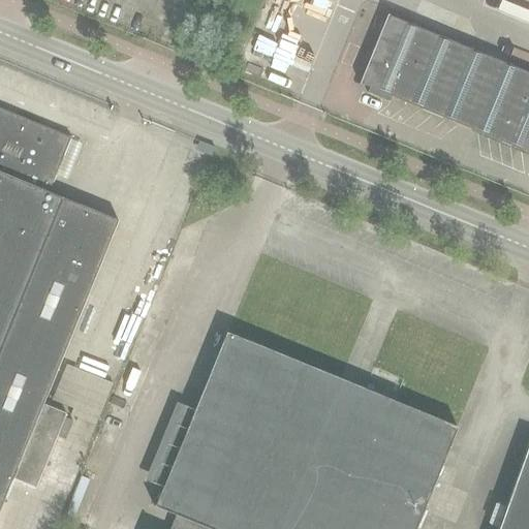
[(528,153),(528,74),(386,16),(359,84),(368,88),(366,94),(387,102),(390,96),(528,153)]
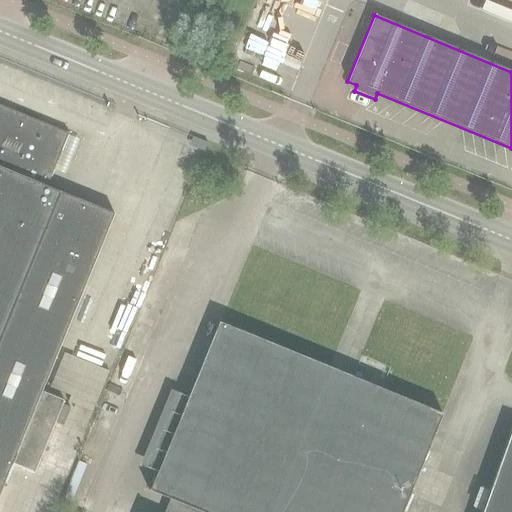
[(0,501),(0,502),(15,465),(35,473),(55,423),(62,405),(64,402),(44,394),(116,215),(48,187),(70,134),(0,105),(0,501)]
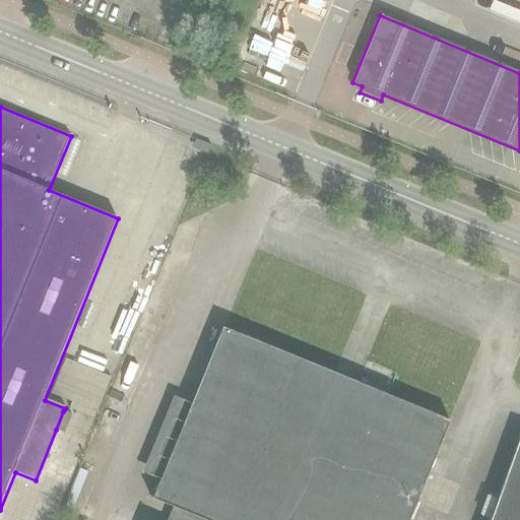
[(180,510),(203,519),(407,519),(449,420),(222,328),(152,499),(180,510)]
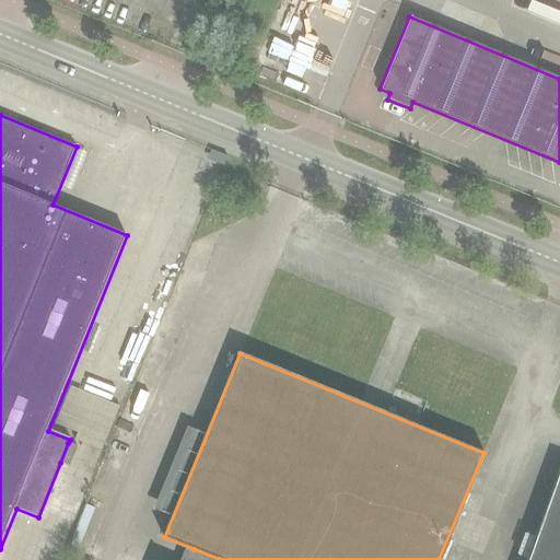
[(559,559),(559,468),(559,469),(526,559),(559,559)]
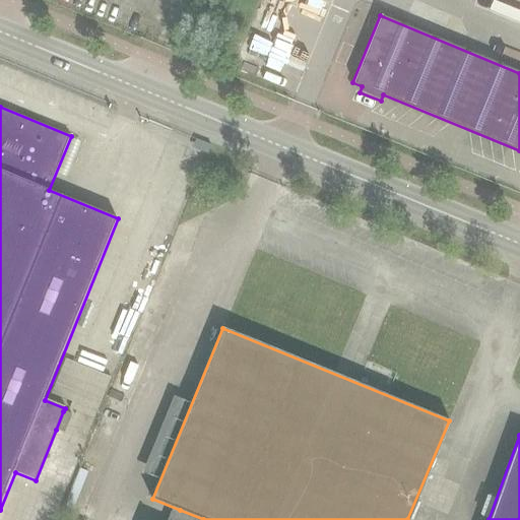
[(203,519),(180,510),(175,519),(203,519)]
